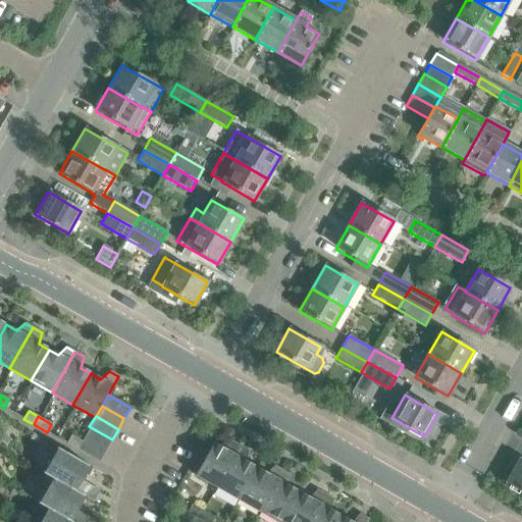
[(89,426),(83,437),(105,451),(112,439),(89,426)]
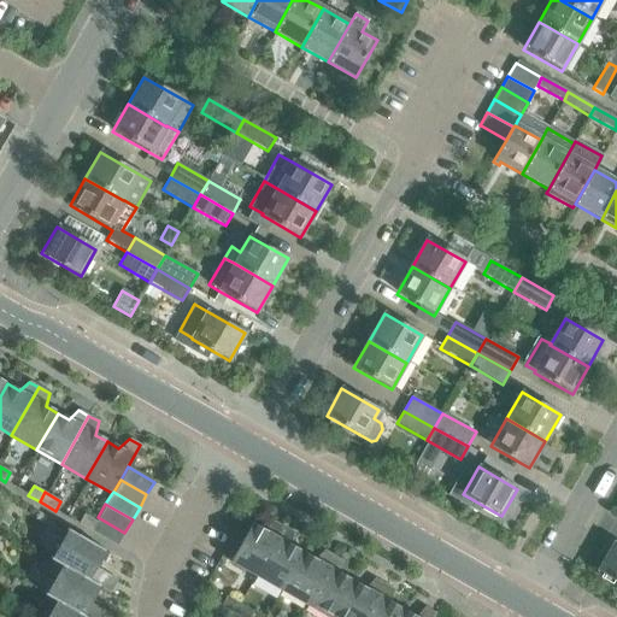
[(77,524),(89,532),(95,521),(83,513),(77,524)]
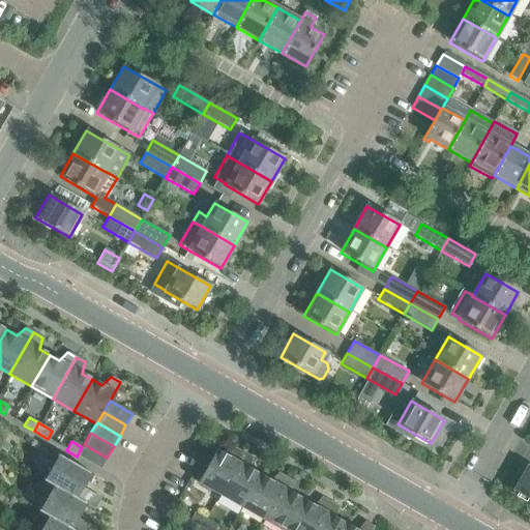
[(84,444),(82,447),(77,457),(100,469),(107,458),(84,444)]
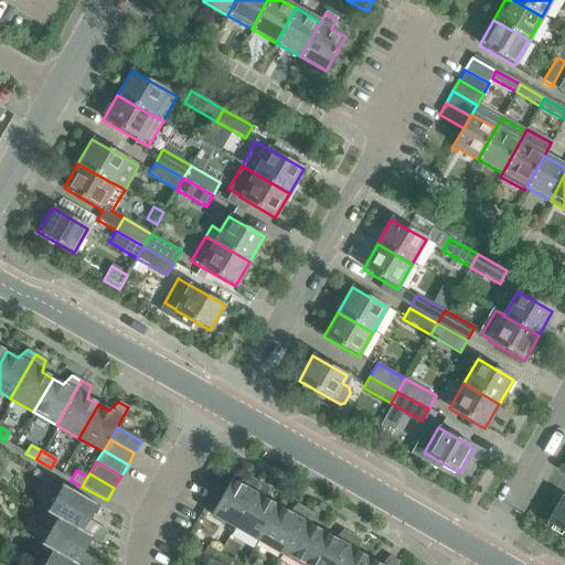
[(231,479),(211,513),(233,526),(259,481),(251,476),(242,486),(231,479)]
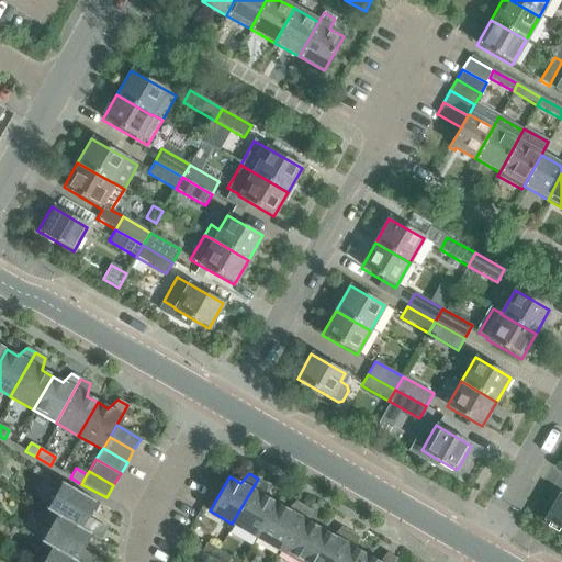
[(267,484),(258,479),(232,524),(256,537),(276,503),(263,496),(267,484)]
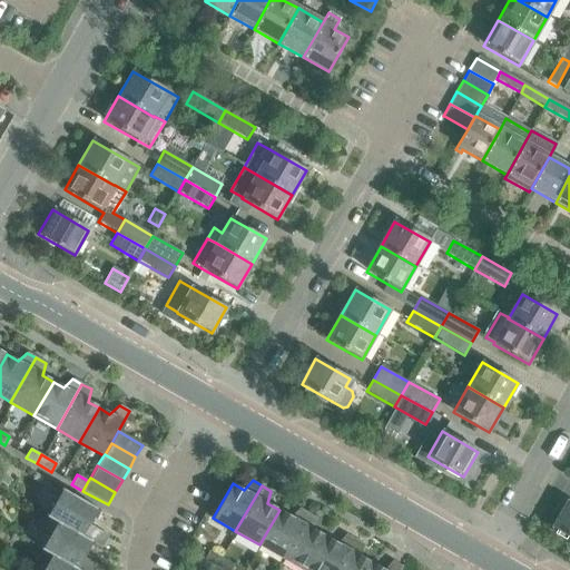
[(56,522),(92,542),(101,548),(108,536),(89,524),(98,509),(62,489),(49,512),(39,507),(37,511),(56,522)]
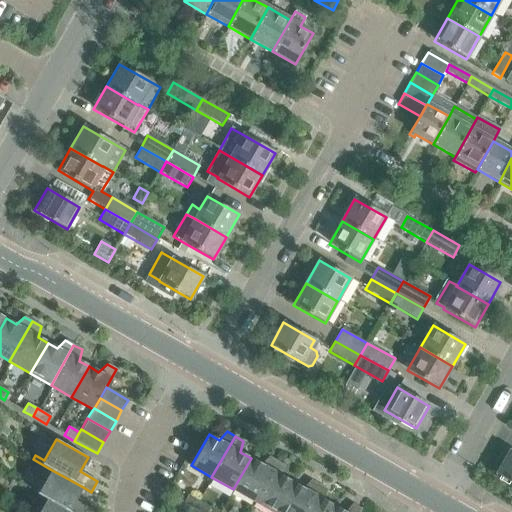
[(511,452),(510,451),(506,449),(505,450),(504,449),(499,457),(503,460),(495,473),(497,474),(511,482),(511,452)]
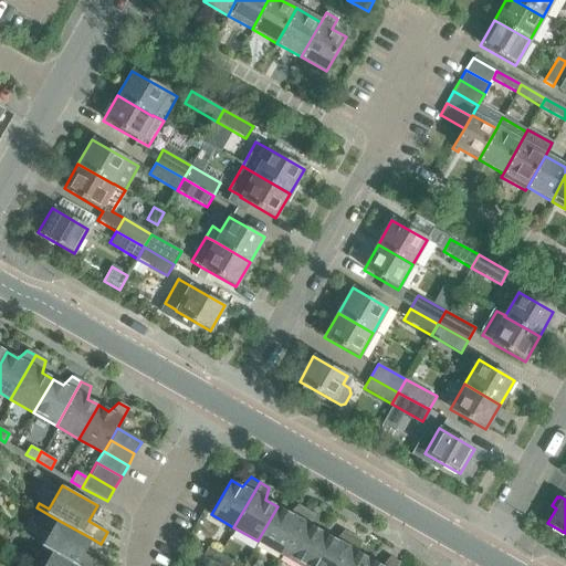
[(289,513),(278,506),(258,541),(280,554),(306,509),(296,503),(289,513)]
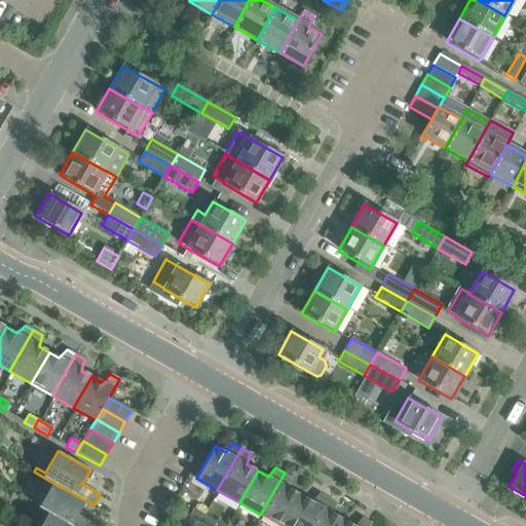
[(260,515),(279,525),(283,525),(301,495),(291,489),(293,478),(285,473),(260,515)]
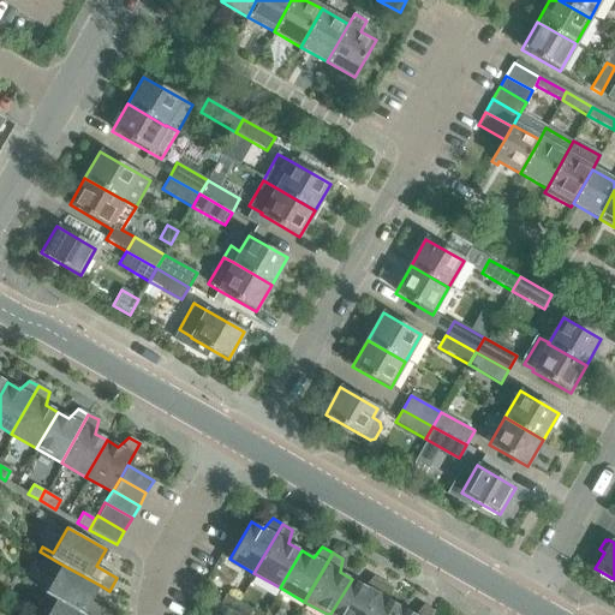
[(47,587),(36,581),(34,586),(54,597),(84,614),(109,614),(111,613),(91,602),(100,585),(60,563),(47,587)]
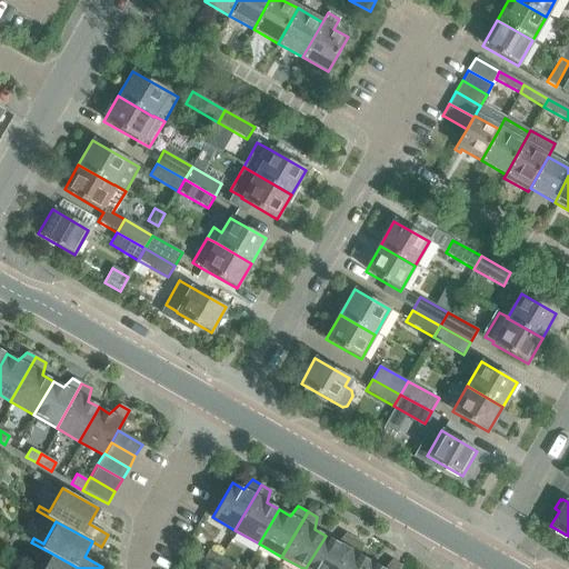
[(337,542),(326,536),(306,568),(336,568),(353,538),(345,532),(337,542)]
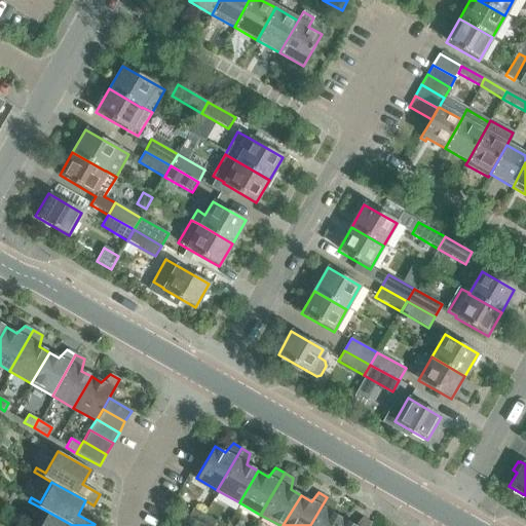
[(327,497),(310,525),(338,525),(343,519),(333,513),(335,501),(327,497)]
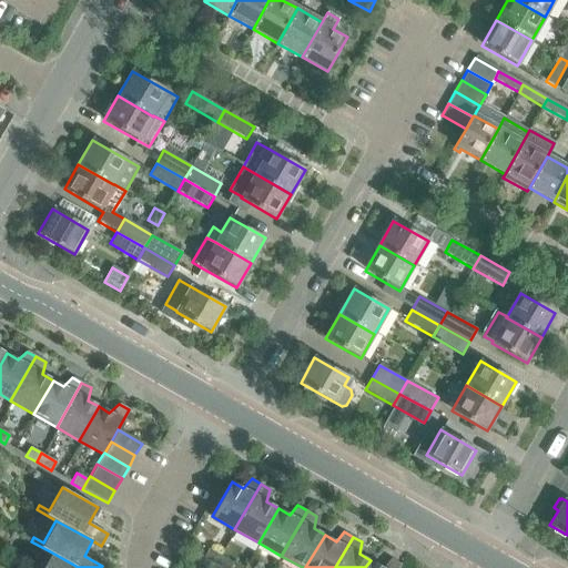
[(204,558),(215,565),(220,555),(209,549),(204,558)]
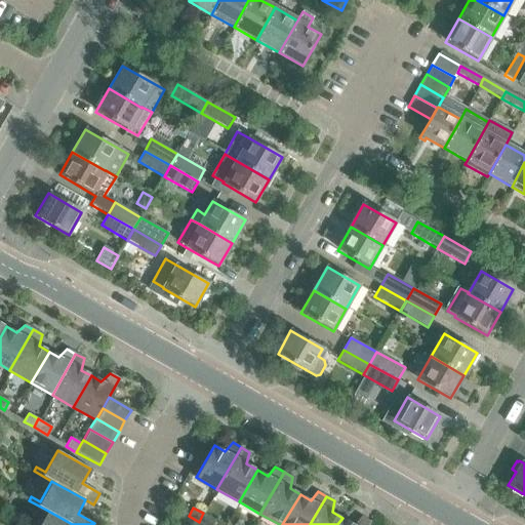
[(72,524),(46,510),(38,524),(72,524)]
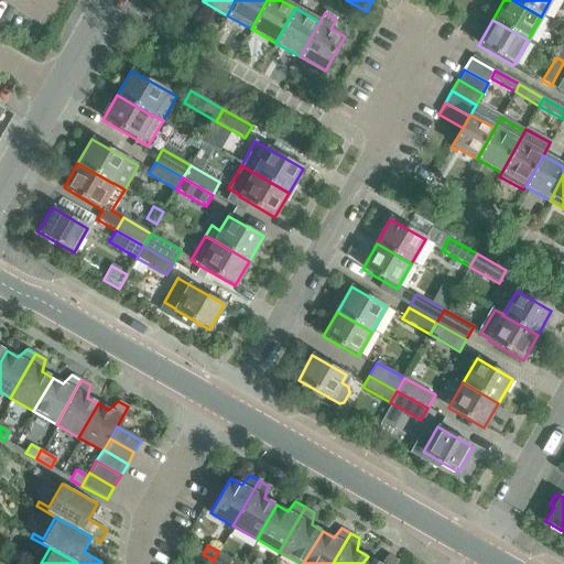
[(228,563),(232,559),(218,551),(214,561),(219,563),(228,563)]
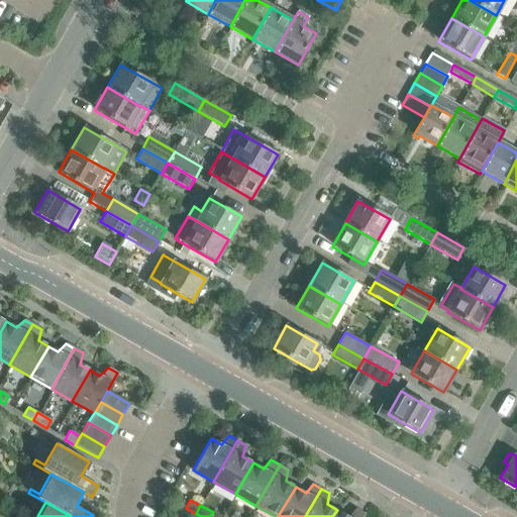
[(332,516),(363,516),(366,513),(354,507),(347,516),(337,510),(332,516)]
